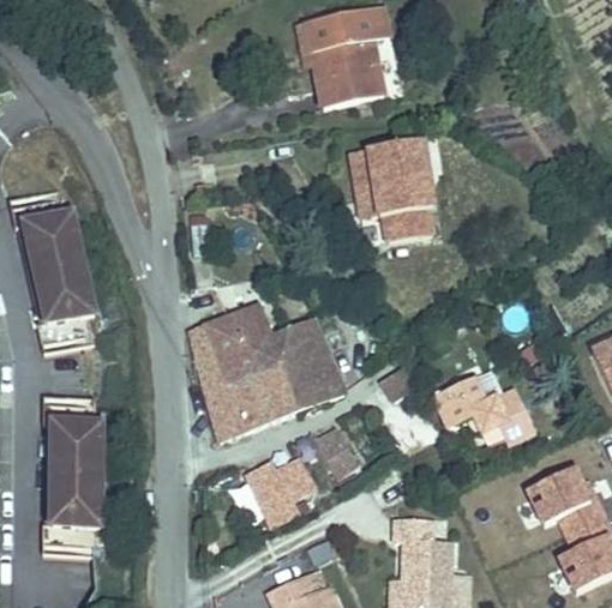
[(373,10),(300,22),(312,107),(376,97),(365,38),(379,38),(373,10)]
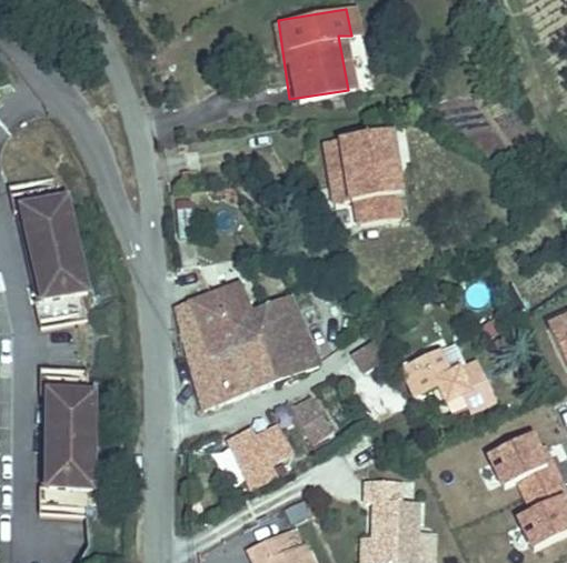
[(381,118),(330,129),(344,191),(349,191),(355,213),(395,202),(389,180),(395,177),(381,118)]
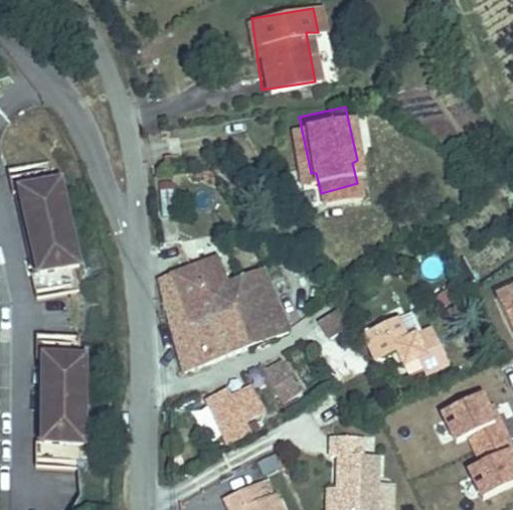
[(81,264),(62,180),(57,181),(52,159),(10,169),(15,192),(23,191),(41,272),(34,274),(39,298),(82,287),(76,265),(81,264)]
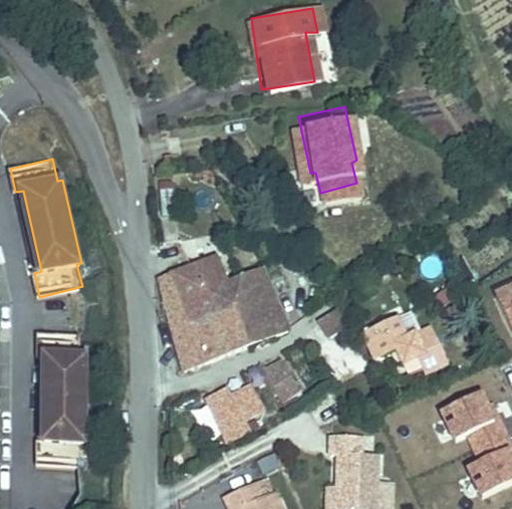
[(215,256),(171,274),(190,322),(213,314),(218,329),(224,327),(217,312),(207,291),(227,284),(215,256)]
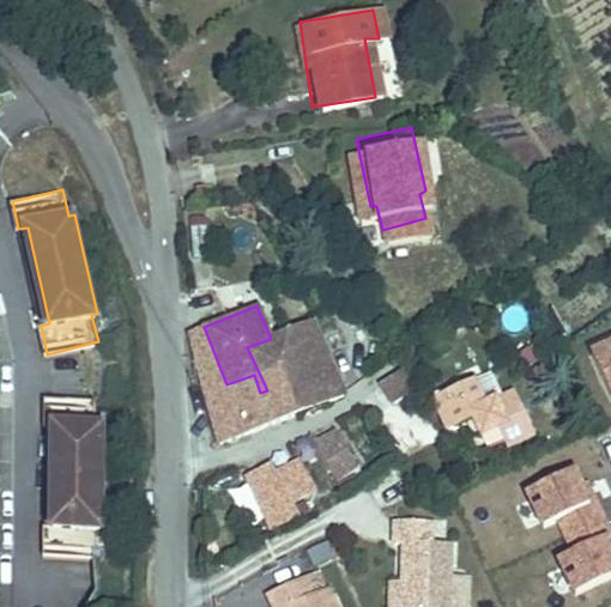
[(310,323),(271,339),(247,347),(259,372),(277,365),(298,408),(340,393),(310,323)]
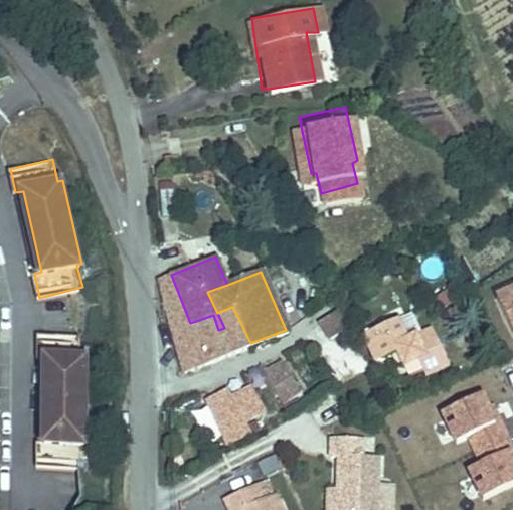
[(171,275),(158,280),(181,368),(207,359),(199,338),(218,330),(213,315),(190,323),(171,275)]
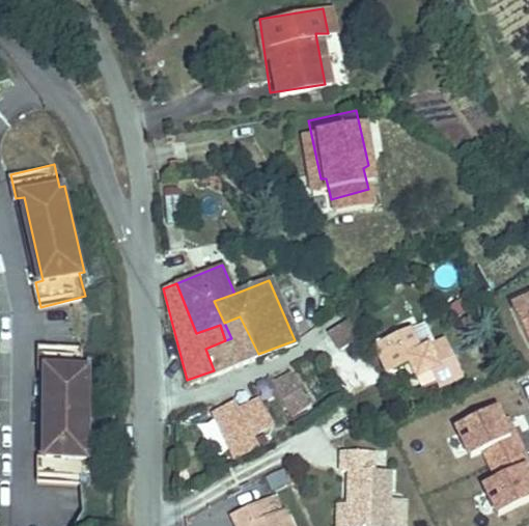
[(528,297),(513,304),(528,336),(528,297)]
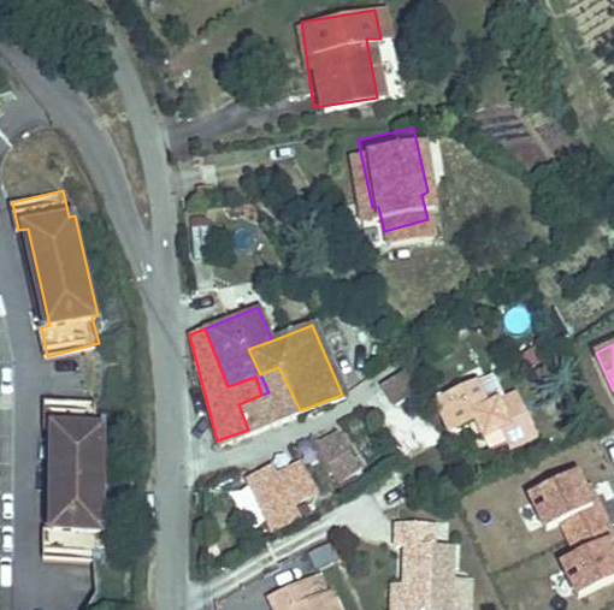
[(407,365),(403,367),(417,385),(420,383),(407,365)]
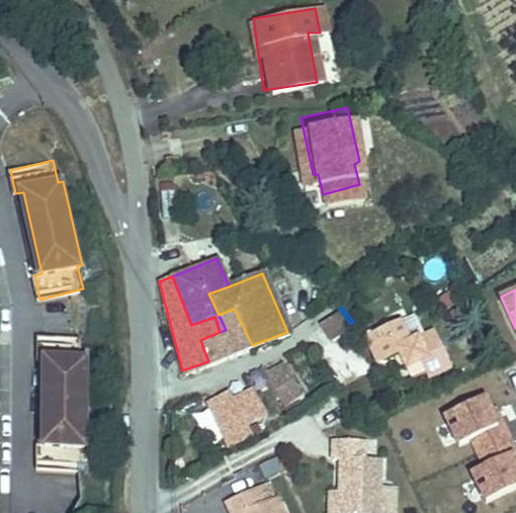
[(226,330),(236,351),(252,345),(234,309),(219,315),(226,330)]
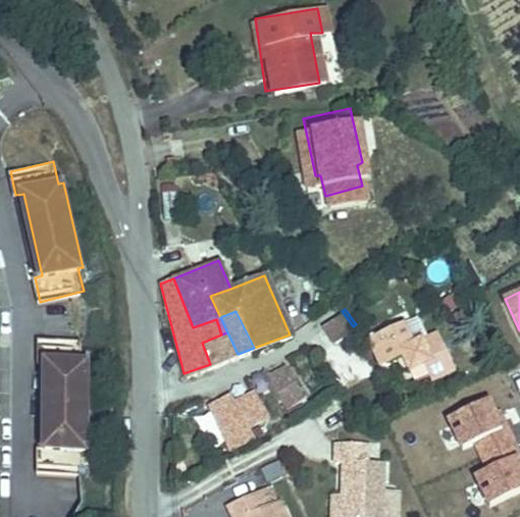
[(353,326),(342,311),(322,325),(332,341),(353,326)]
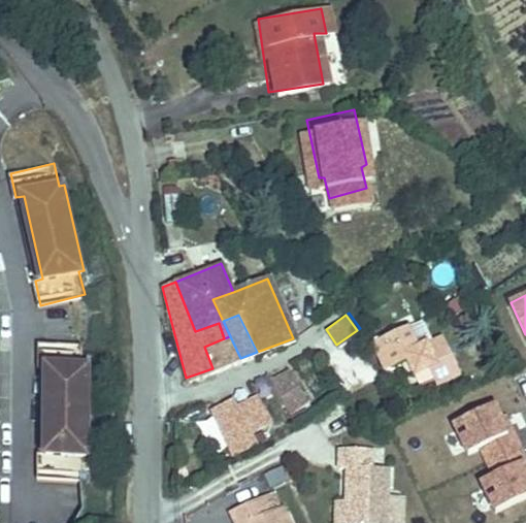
[(375,338),(385,362),(404,356),(411,369),(425,366),(431,381),(458,370),(444,337),(416,347),(407,326),(375,338)]
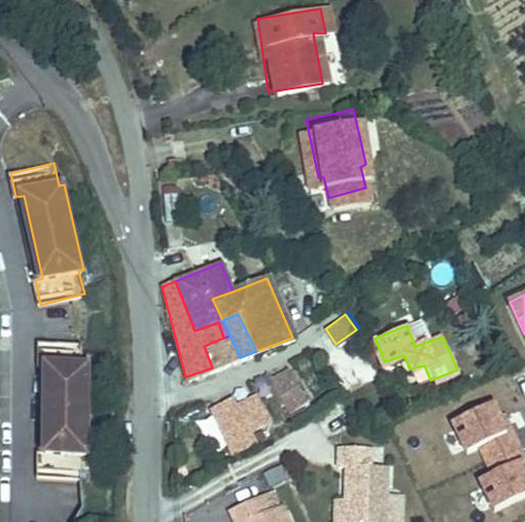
[(204,346),(212,368),(240,357),(230,336),(223,338),(204,346)]
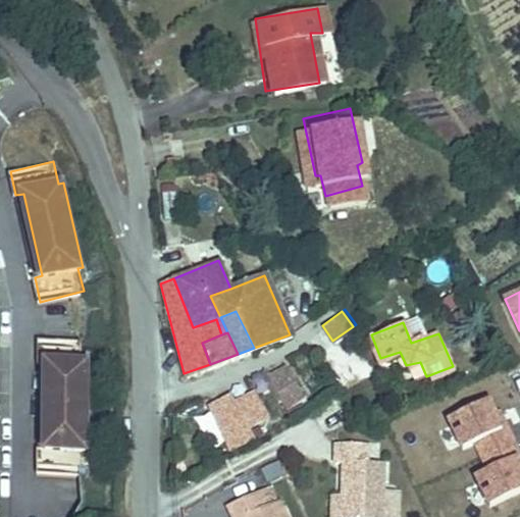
[(90,448),(90,362),(85,361),(85,338),(41,338),(41,363),(48,363),(48,447),(40,447),(40,472),(85,471),(85,449),(90,448)]
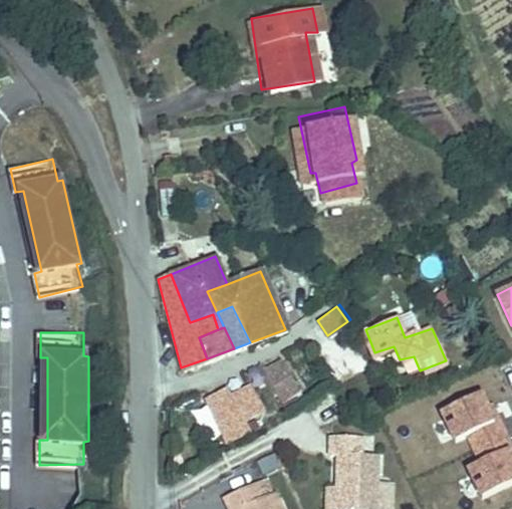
[(271,363),(265,354),(255,360),(280,398),(299,388),(280,357),(271,363)]
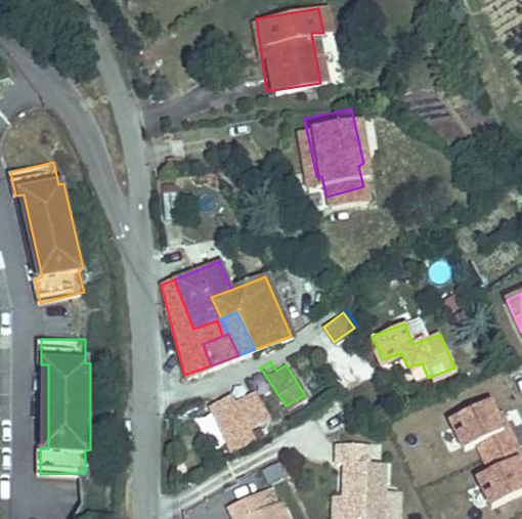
[(251,390),(231,401),(247,426),(265,413),(251,390)]
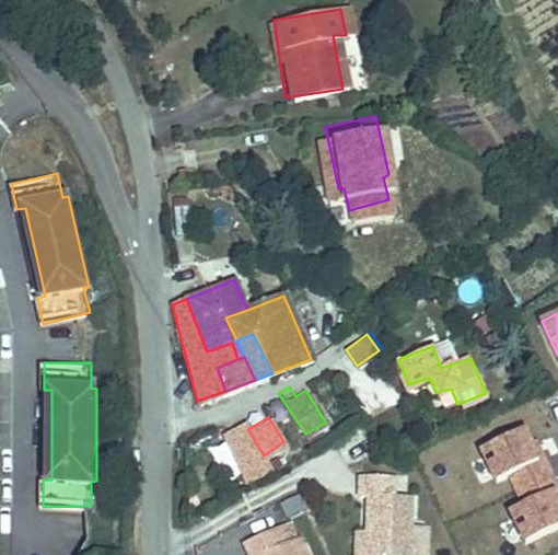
[(228,430),(251,480),(271,466),(264,455),(247,429),(242,421),(228,430)]
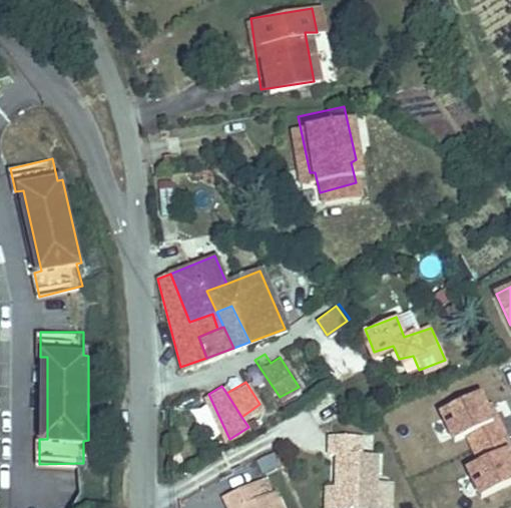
[(506,444),(493,415),(488,418),(481,403),(475,390),(437,407),(450,436),(457,433),(470,460),(463,463),(476,492),(510,475),(510,466),(508,461),(501,446),(506,444)]
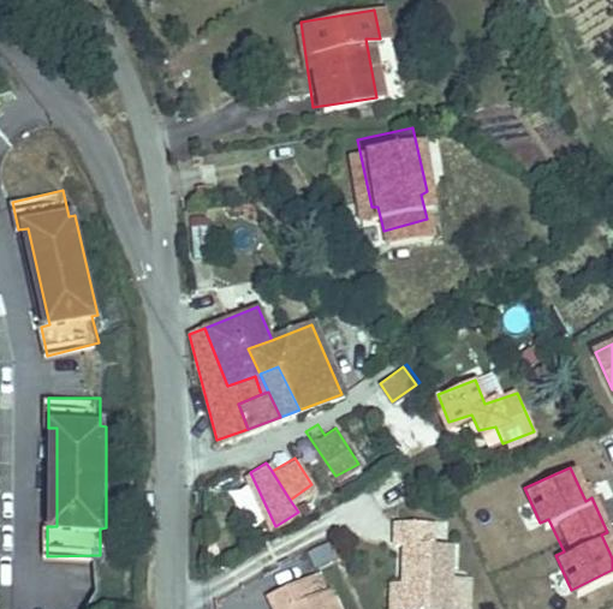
[(591,497),(583,479),(577,483),(585,501),(591,497)]
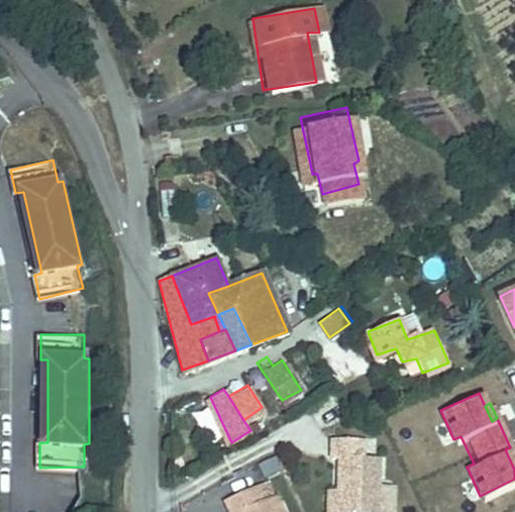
[(337,482),(337,510),(378,511),(379,448),(359,446),(359,434),(330,434),(330,451),(338,452),(337,482)]
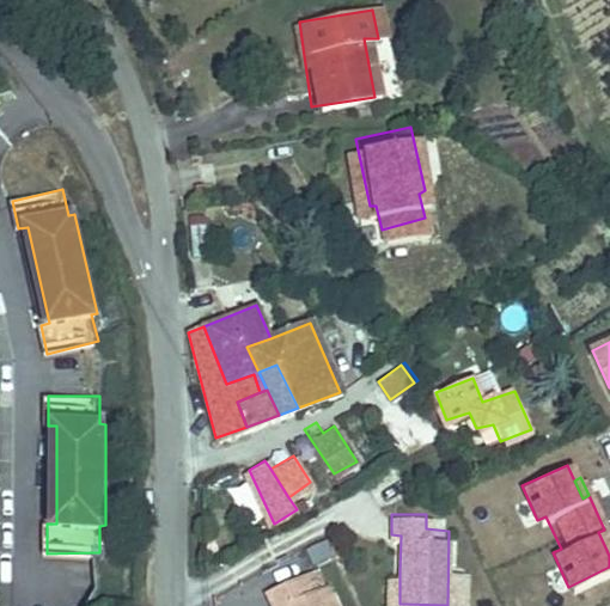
[(609,542),(604,530),(598,532),(607,550),(609,549),(609,542)]
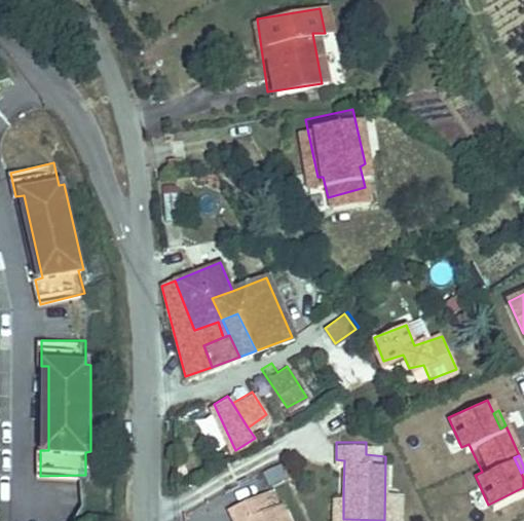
[(329,519),(343,519),(343,490),(329,490),(329,519)]
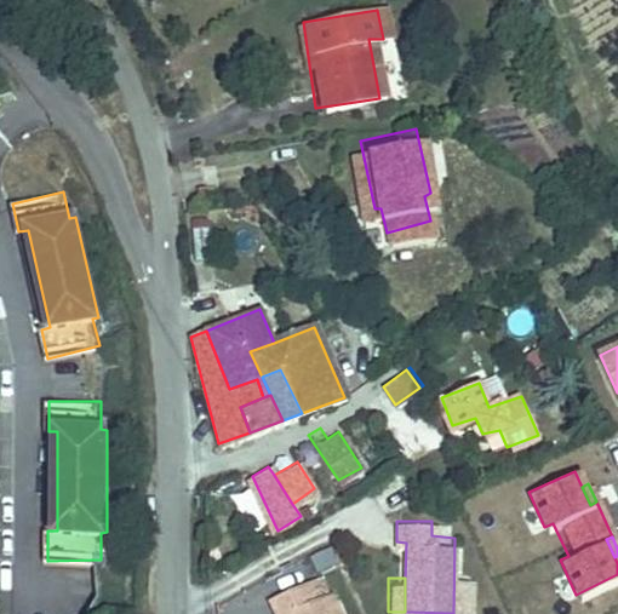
[(267,596),(274,613),(279,613),(282,613),(333,613),(324,591),(310,598),(302,583),(267,596)]
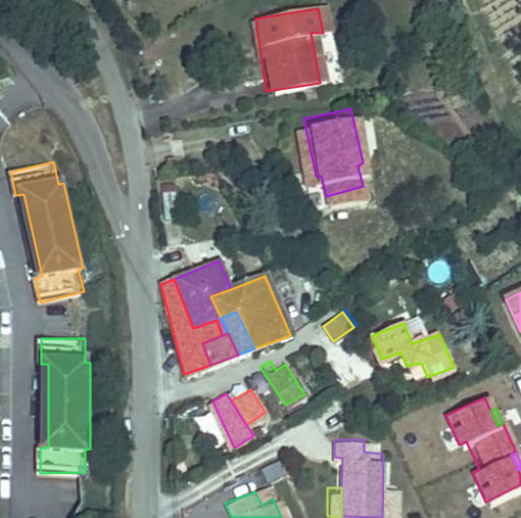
All buildings are outlined.
